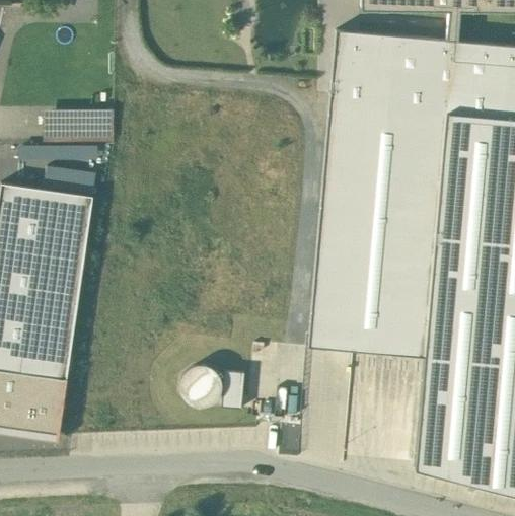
[(514,0),(363,0),(363,12),(451,13),(463,14),(514,14),(514,0)]
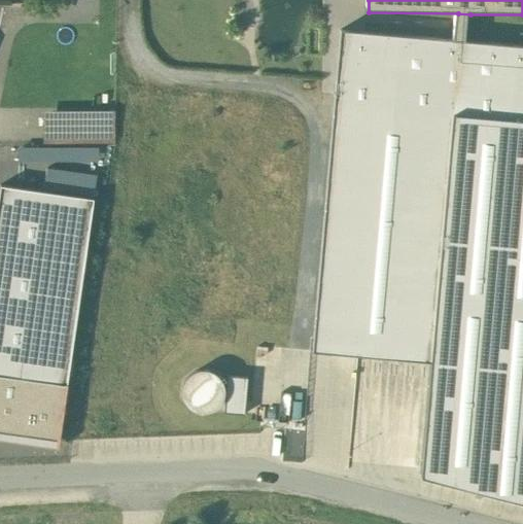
[(471,14),(458,13),(455,42),(462,43),(467,43),(471,14)]
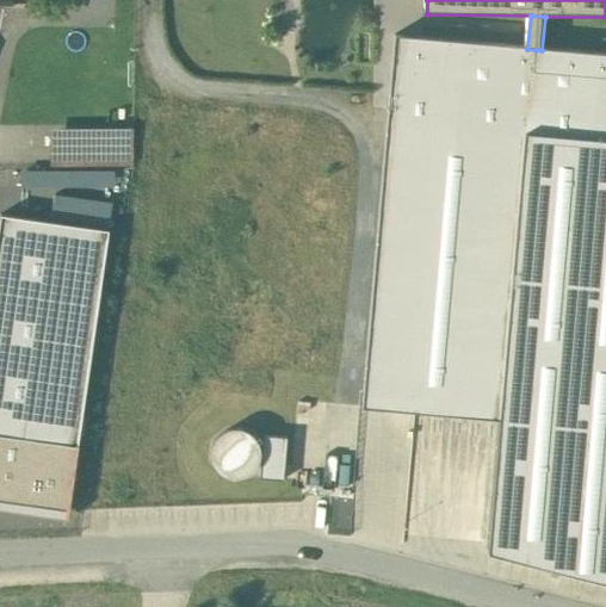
[(527,49),(400,38),(393,124),(366,407),(502,419),(529,135),(536,50),(527,49)]
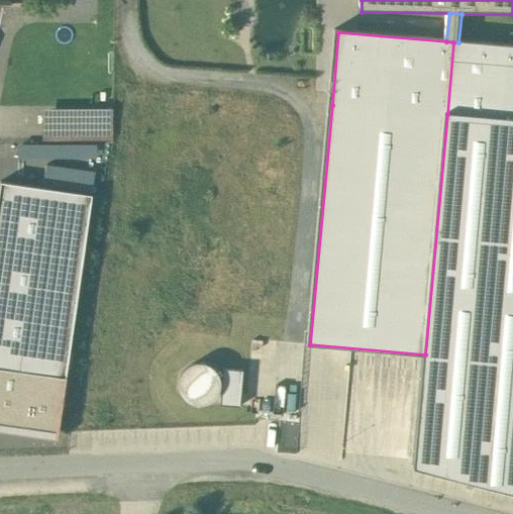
[(512,47),(458,42),(453,42),(447,114),(512,120),(512,47)]
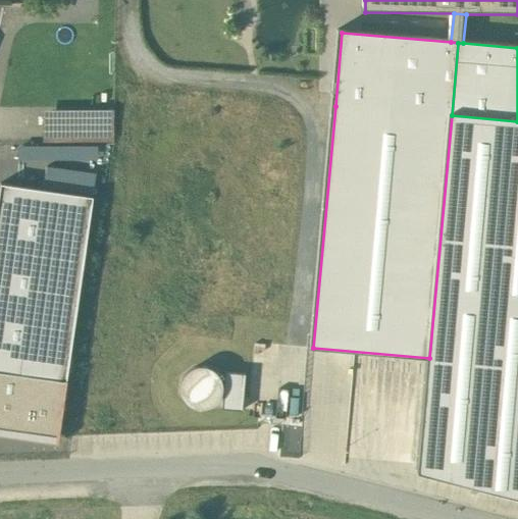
[(517,121),(452,115),(429,358),(420,472),(517,499),(517,121)]
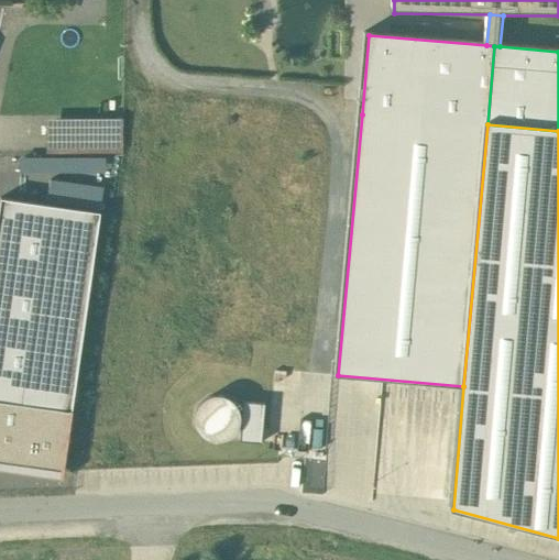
[(52,125),(52,153),(125,152),(125,125),(52,125)]
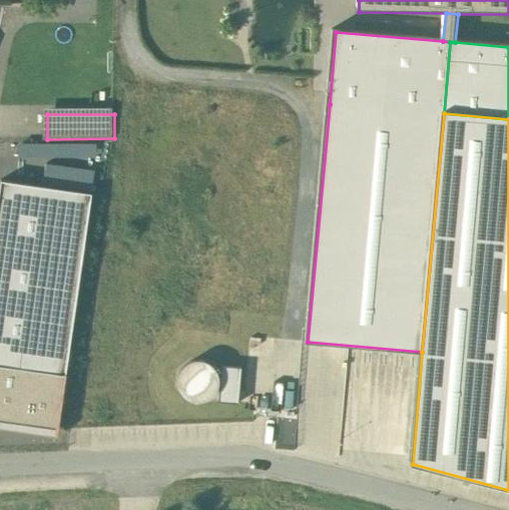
[(21,146),(21,159),(98,159),(99,146),(21,146)]
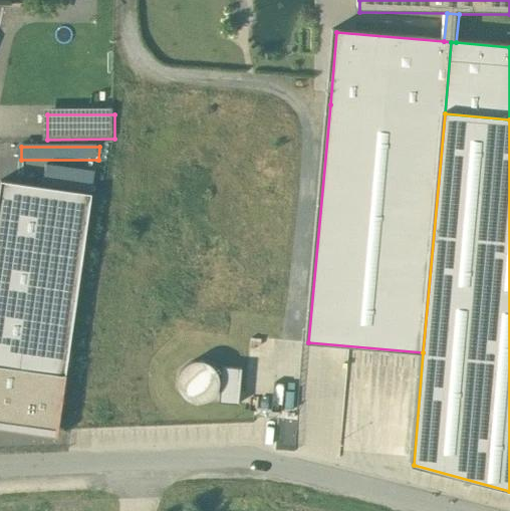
[(49,168),(46,190),(92,196),(96,174),(49,168)]
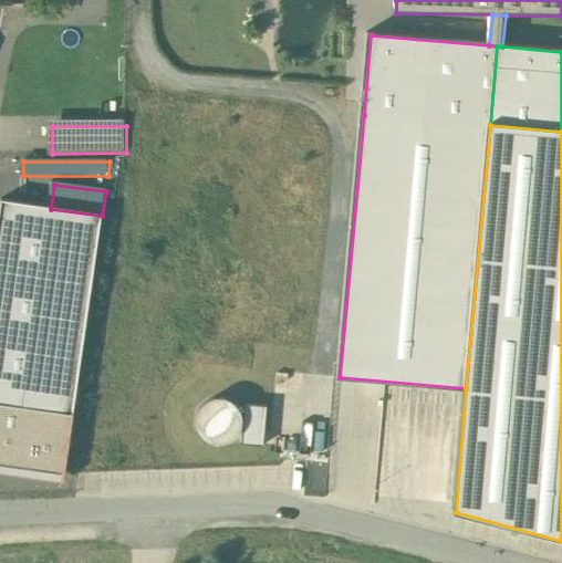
[(0,231),(0,472),(64,482),(102,216),(51,209),(4,202),(0,231)]
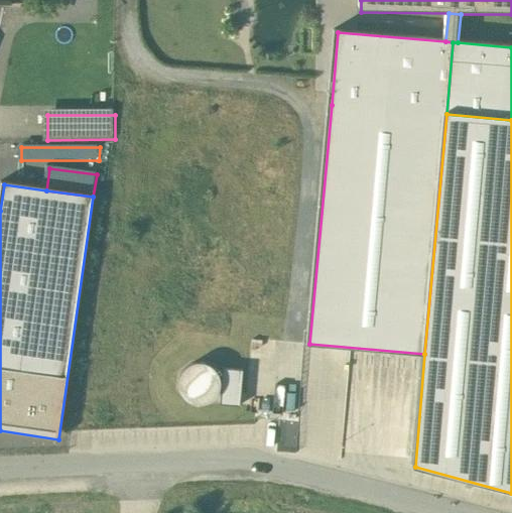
[(189,402),(195,405),(201,406),(206,406),(212,404),(216,401),(220,396),(222,391),(223,385),(223,380),(220,375),(217,370),(212,367),(207,365),(201,364),(196,365),(189,368),(185,372),(182,376),(181,382),(180,388),(182,393),(185,398),(189,402)]
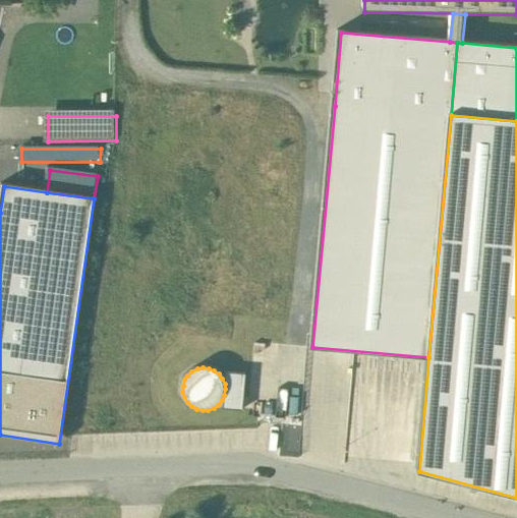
[(244,411),(247,376),(228,375),(225,410),(244,411)]
